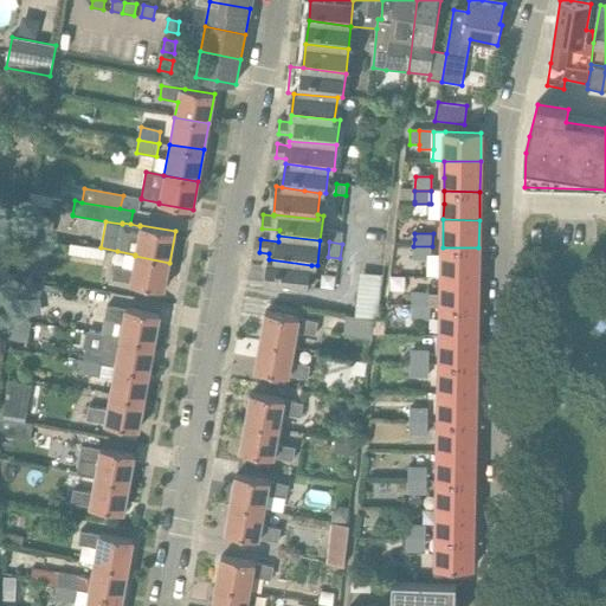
[(70,253),(88,257),(89,246),(71,243),(70,253)]
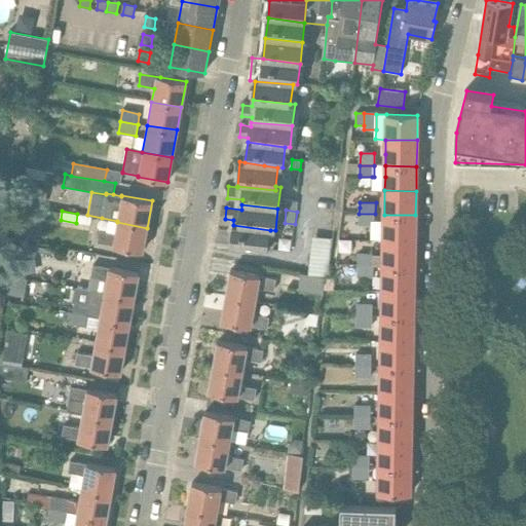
[(375,214),(359,214),(359,216),(359,226),(375,226),(375,214)]
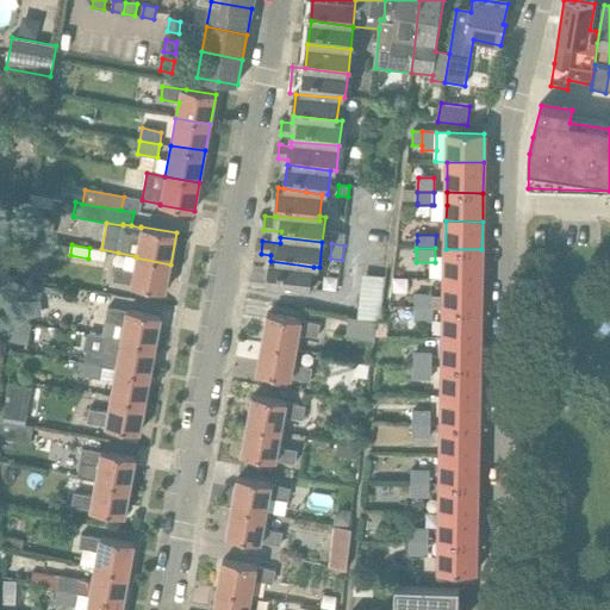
[(481,249),(446,249),(444,281),(481,281),(481,249)]
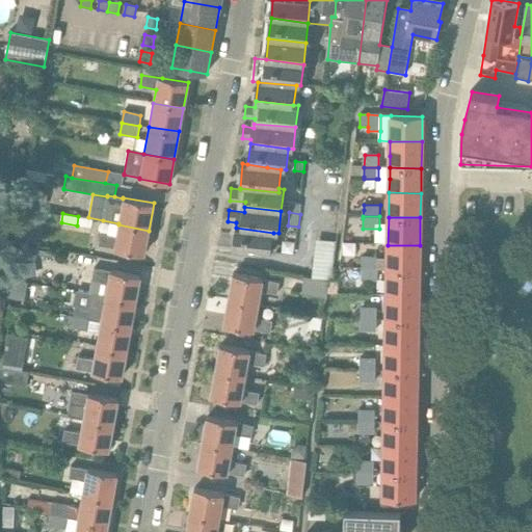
[(101,234),(98,246),(143,255),(149,231),(118,224),(115,237),(101,234)]
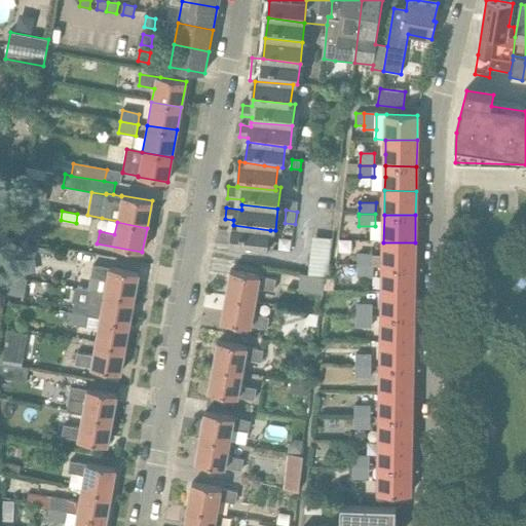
[(230,246),(268,251),(270,230),(233,225),(230,246)]
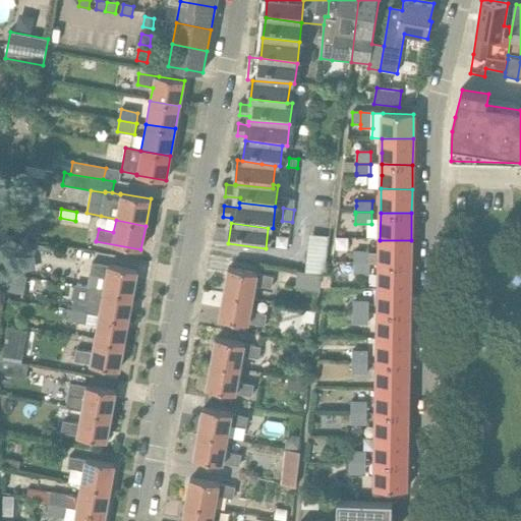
[(380,240),(380,252),(380,266),(410,266),(411,240),(380,240)]
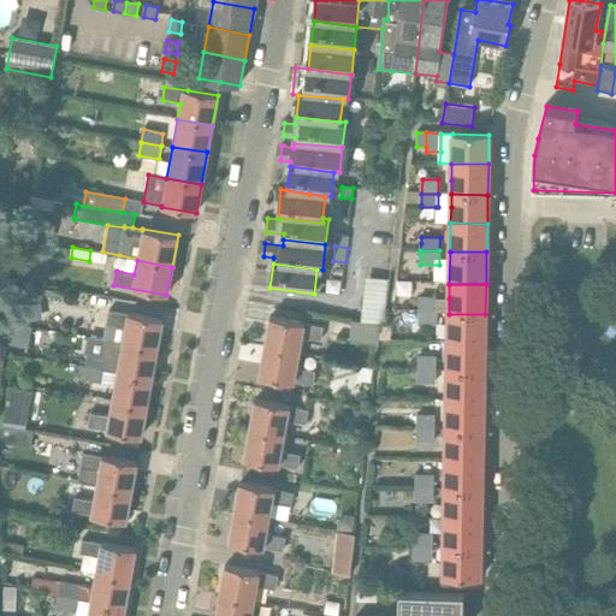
[(436,314),(437,298),(420,297),(419,313),(436,314)]
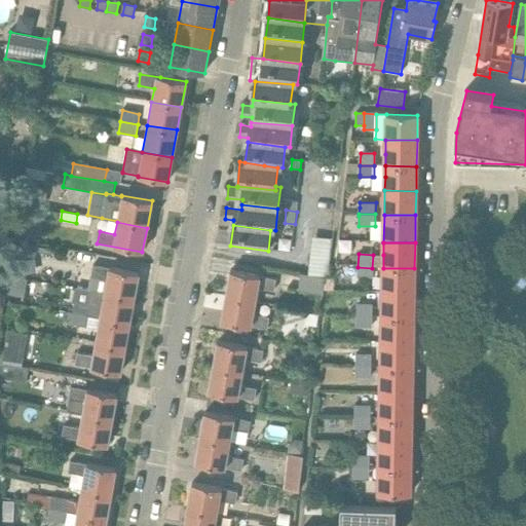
[(104,292),(134,298),(139,273),(105,267),(94,265),(91,276),(107,279),(104,292)]
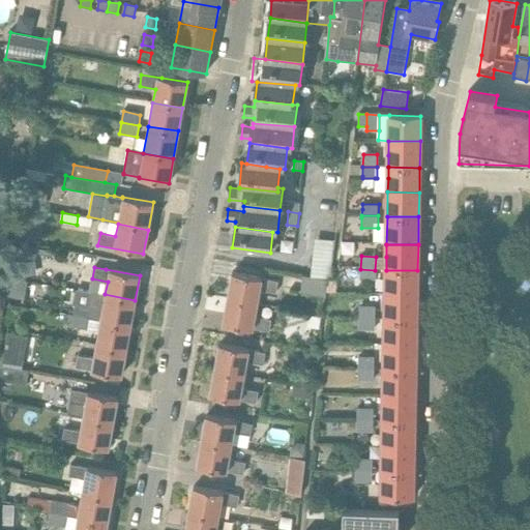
[(375,281),(375,270),(360,269),(360,281),(375,281)]
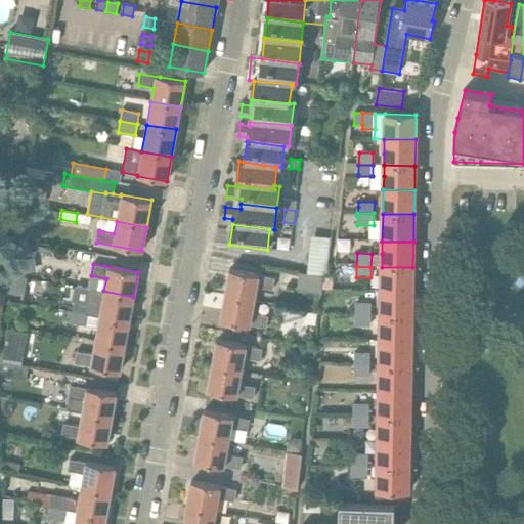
[(412,267),(382,267),(381,291),(412,292),(412,267)]
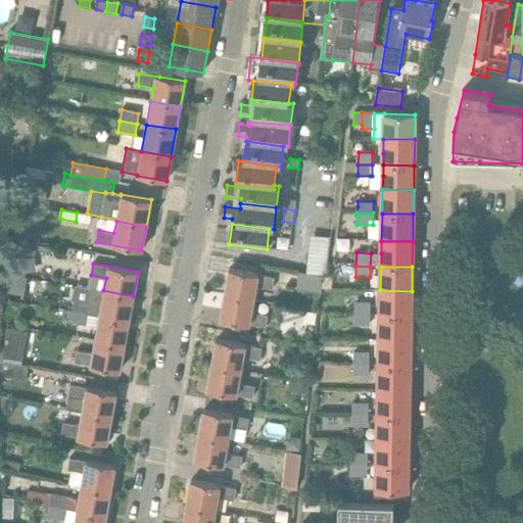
[(225,294),(254,300),(257,289),(272,292),(275,278),(230,270),(225,294)]
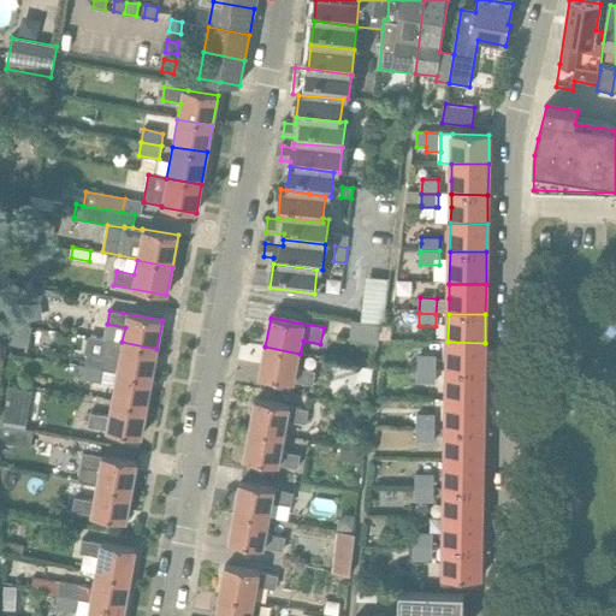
[(366,344),(378,347),(381,326),(361,323),(351,321),(349,342),(366,344)]
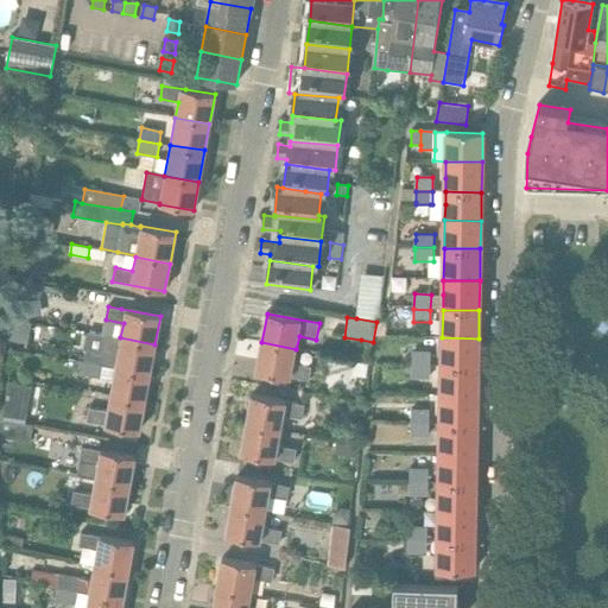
[(12,341),(30,344),(35,325),(17,322),(12,341)]
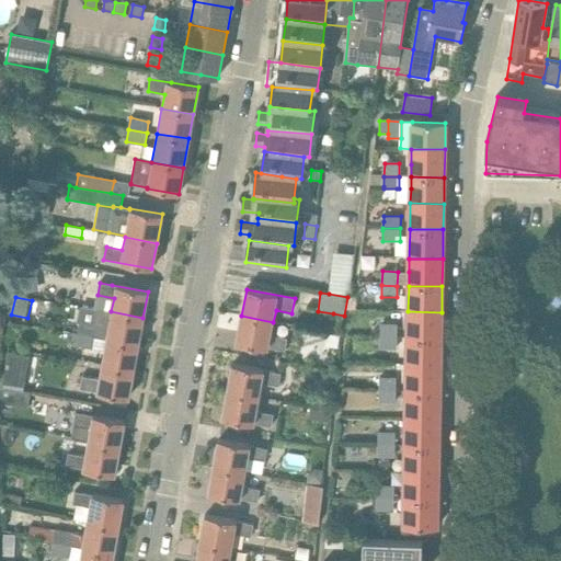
[(78,334),(138,343),(142,318),(111,311),(111,312),(98,310),(95,324),(81,321),(78,334)]
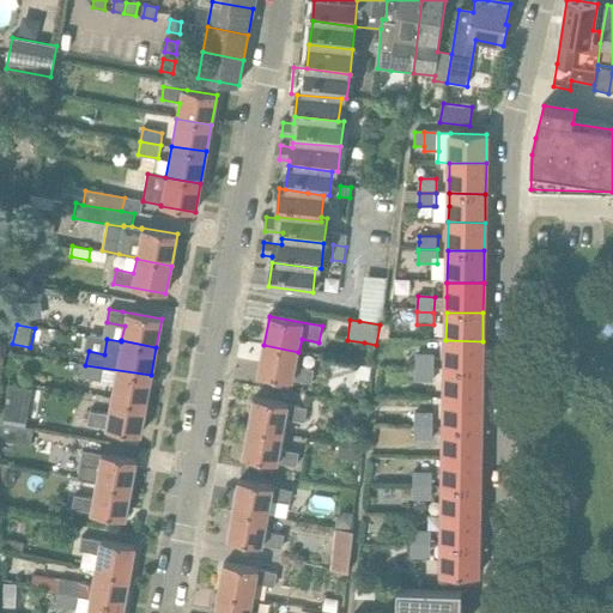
[(445,370),(481,371),(483,341),(445,340),(445,370)]
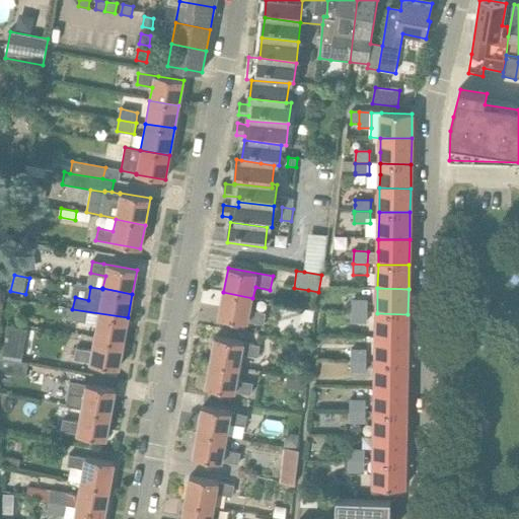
[(219,318),(248,323),(248,322),(264,325),(266,313),(250,311),(252,298),(223,292),(219,318)]
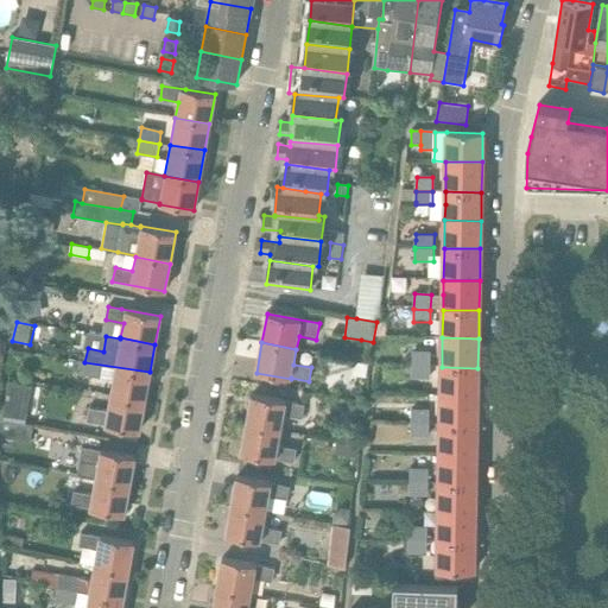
[(412,367),(430,367),(431,353),(412,353),(412,367)]
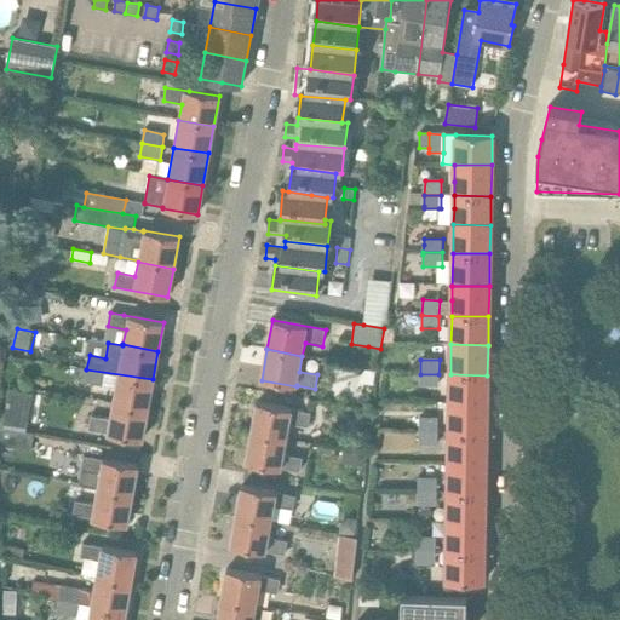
[(112,403),(147,409),(153,379),(86,369),(81,368),(80,377),(85,378),(85,383),(115,388),(112,403)]
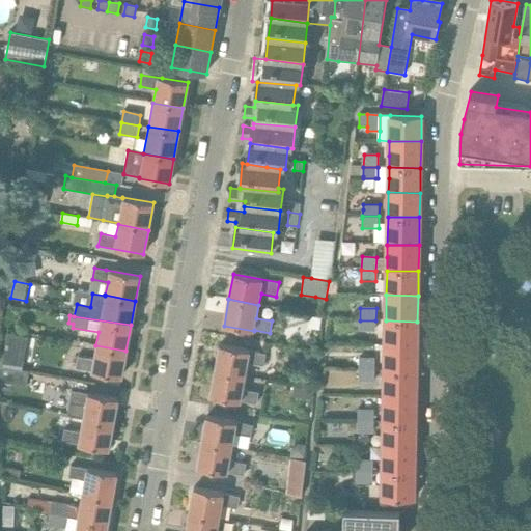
[(360,320),(360,331),(375,331),(375,320),(360,320)]
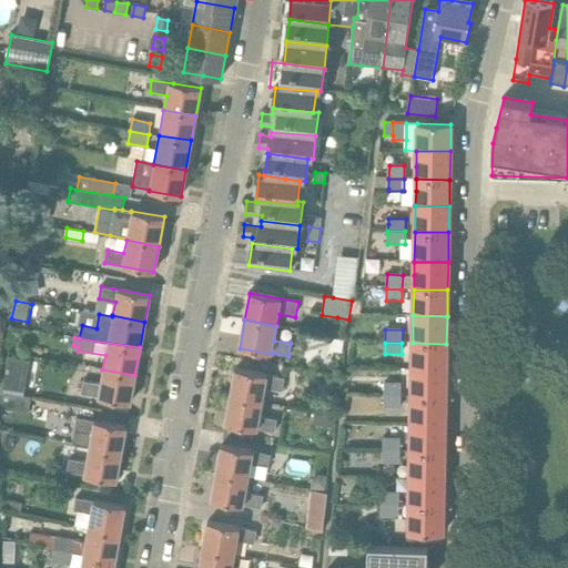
[(412,369),(446,371),(446,344),(413,343),(412,369)]
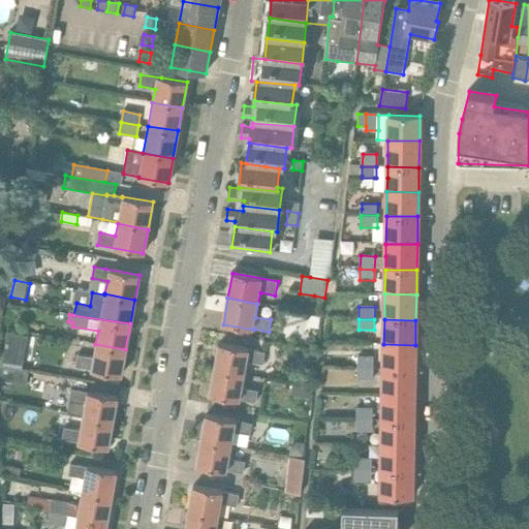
[(2,359),(18,362),(22,335),(7,332),(2,359)]
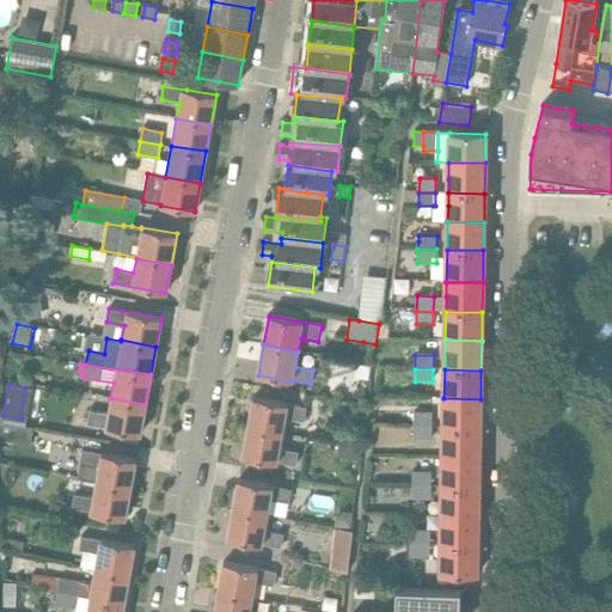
[(37,418),(41,389),(34,387),(29,418),(37,418)]
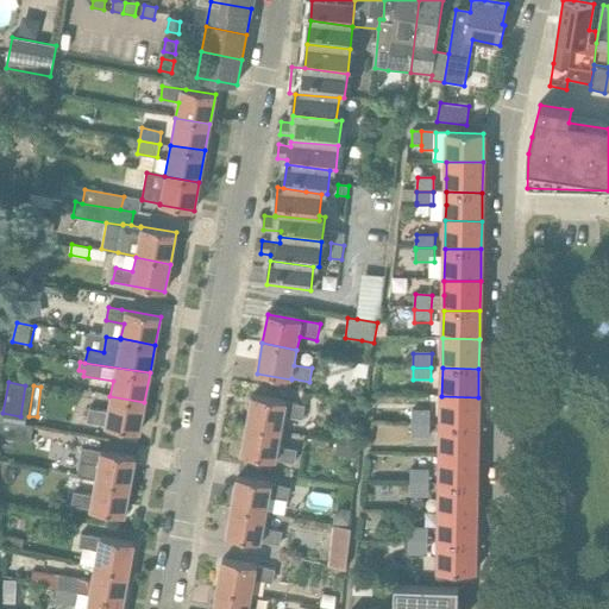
[(105,426),(139,433),(144,402),(110,396),(107,412),(89,409),(87,422),(105,426)]
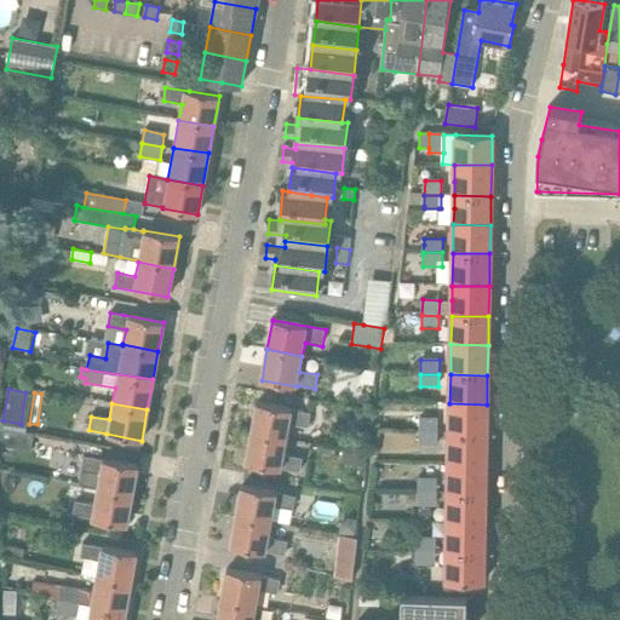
[(252,434),(287,440),(290,425),(308,429),(310,413),(292,411),(292,409),(257,403),(252,434)]
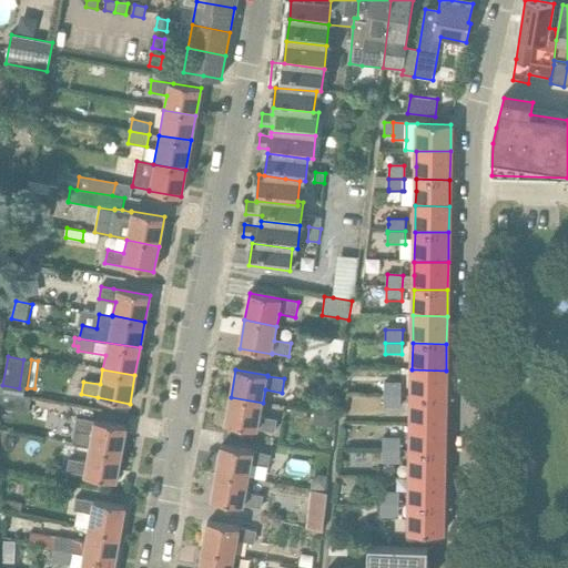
[(412,395),(445,396),(446,371),(412,369),(412,395)]
